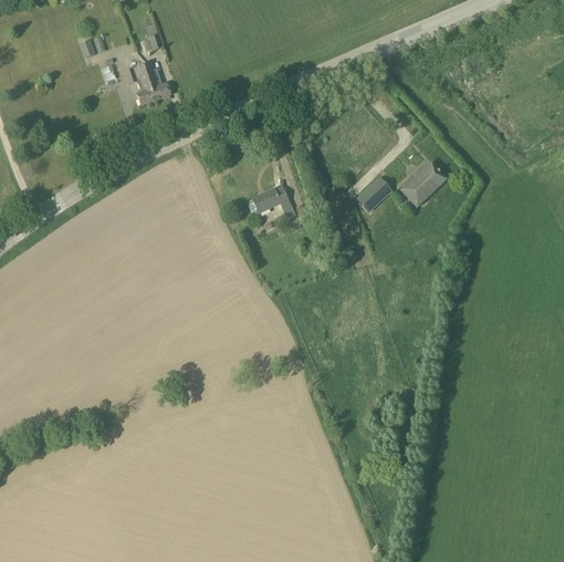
[(156,21),(146,24),(150,35),(159,32),(156,21)]
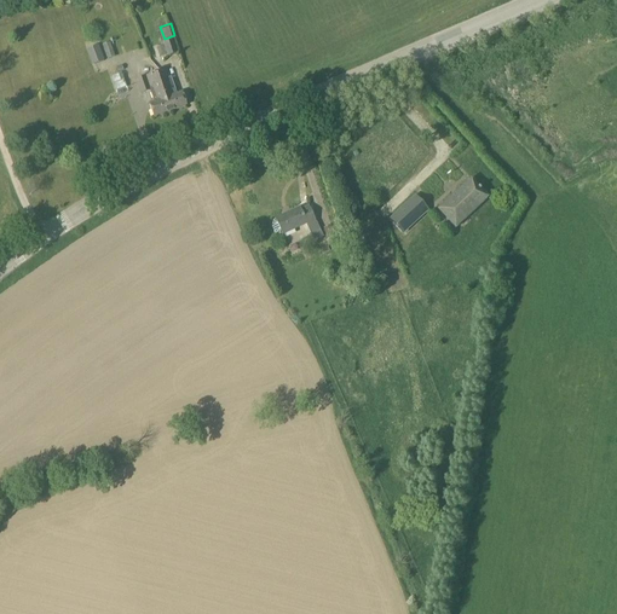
[(174,35),(165,39),(169,53),(179,50),(174,35)]
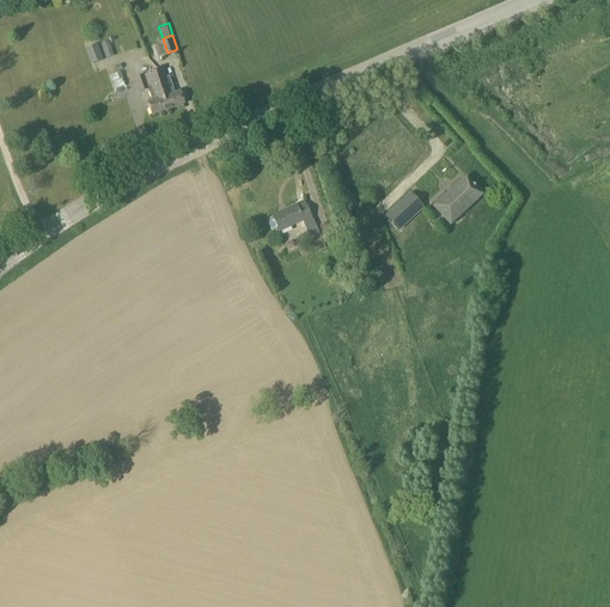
[(87,46),(92,61),(105,56),(99,41),(87,46)]
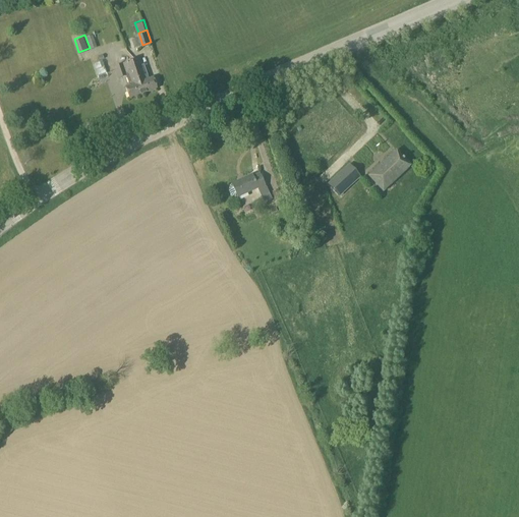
[(132,58),(143,91),(158,85),(154,75),(150,77),(142,55),(132,58)]
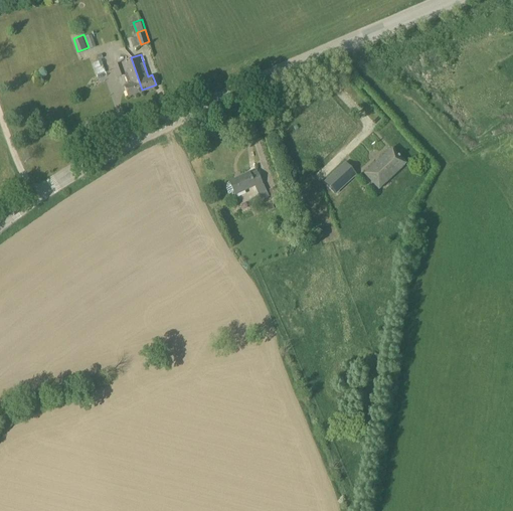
[(98,59),(101,70),(107,68),(104,57),(98,59)]
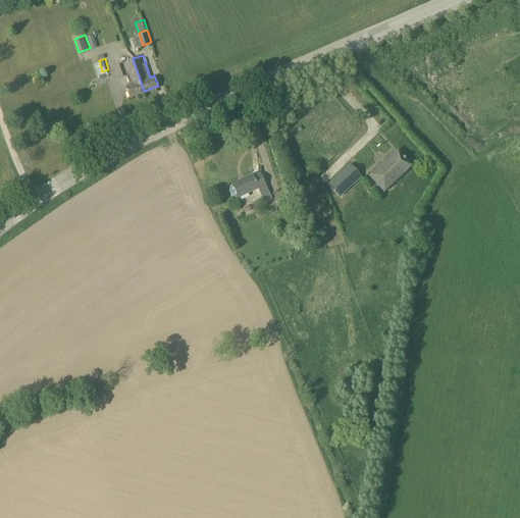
[(144,91),(133,58),(116,64),(120,75),(128,72),(132,84),(127,85),(132,96),(144,91)]
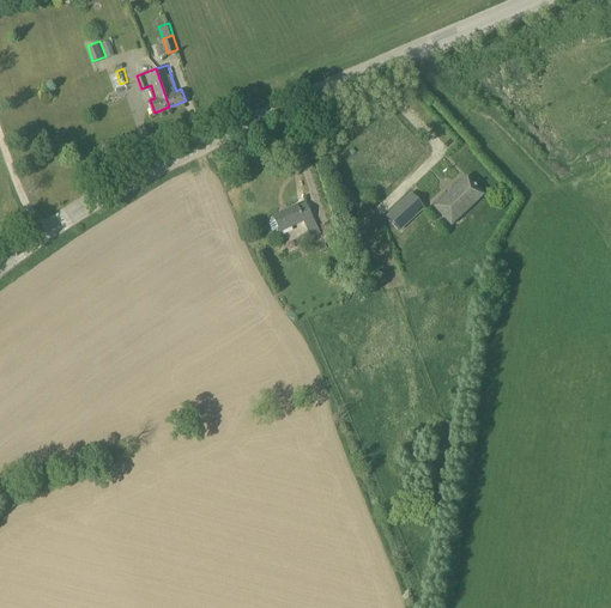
[(436,204),(453,222),(483,194),(465,176),(436,204)]
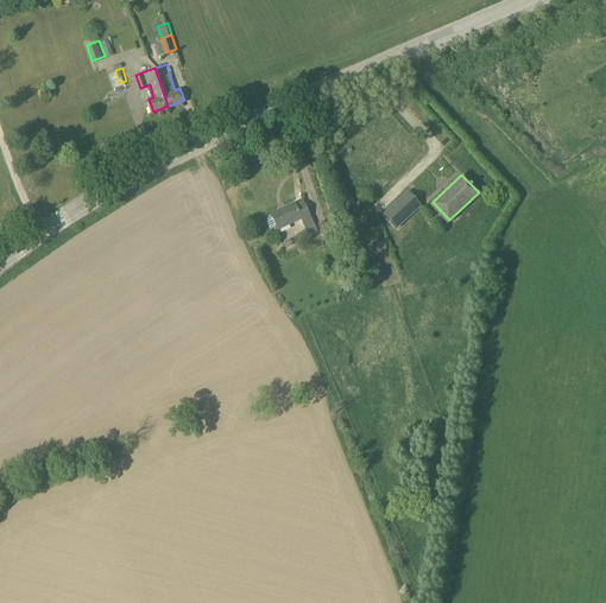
[(347,192),(352,202),(360,198),(357,189),(347,192)]
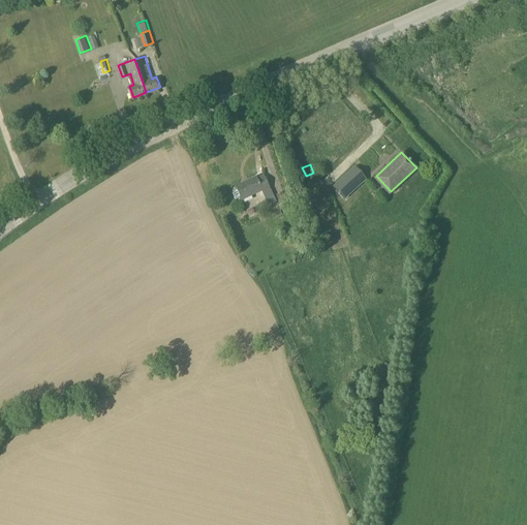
[(366,176),(357,165),(337,184),(347,194),(366,176)]
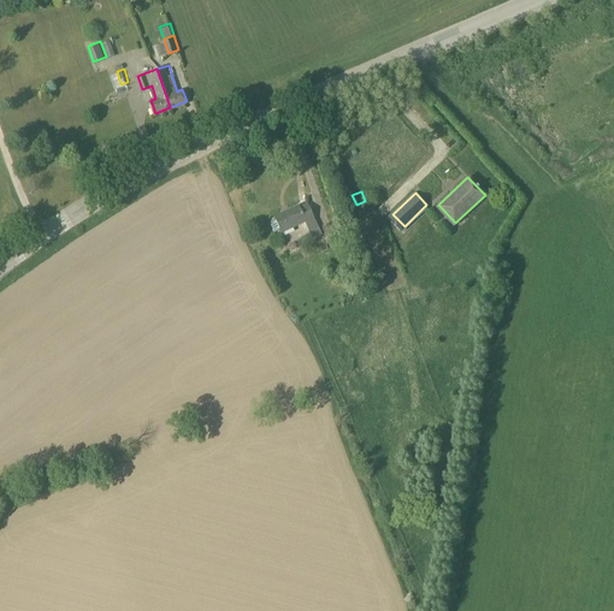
[(272,218),(272,221),(275,226),(276,229),(279,230),(282,227),(283,230),(307,219),(307,221),(314,218),(316,218),(308,202),(301,206),(300,203),(276,214),(272,215),(272,218)]
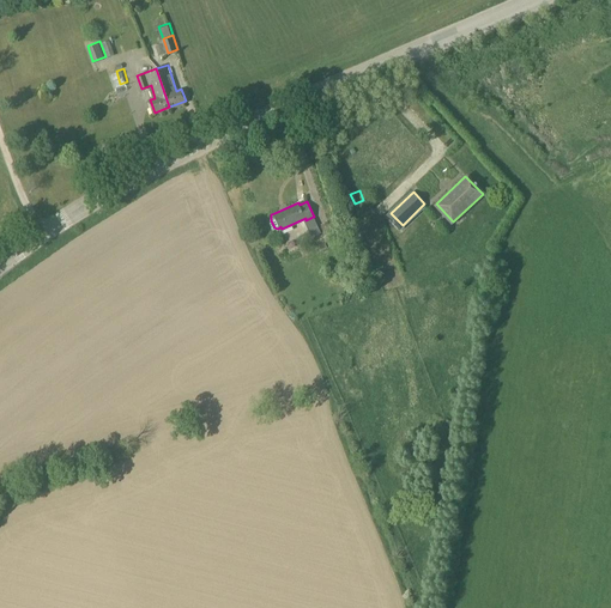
[(313,217),(308,219),(312,226),(318,224),(314,217),(313,217)]
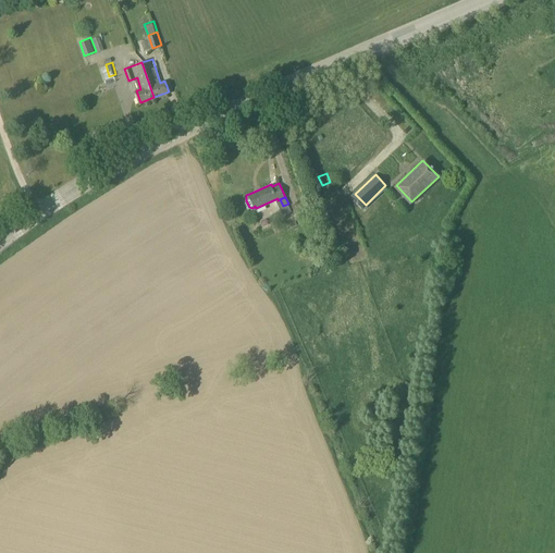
All buildings are outlined.
